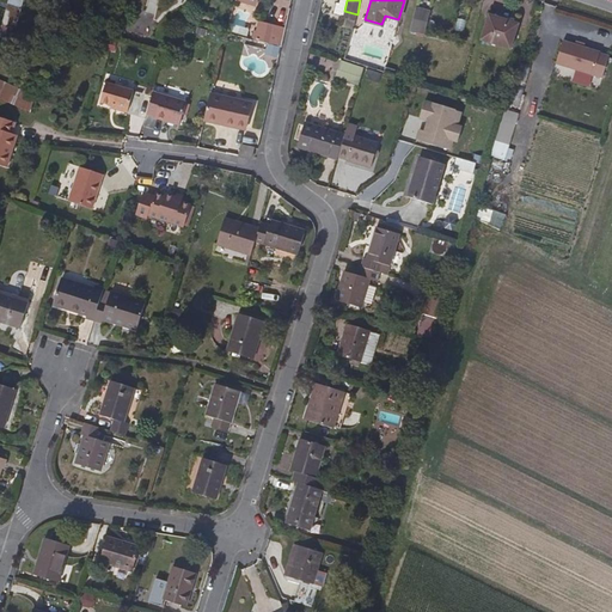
[(433,31),(436,16),(420,11),(423,0),(421,0),(417,0),(412,25),(433,31)]
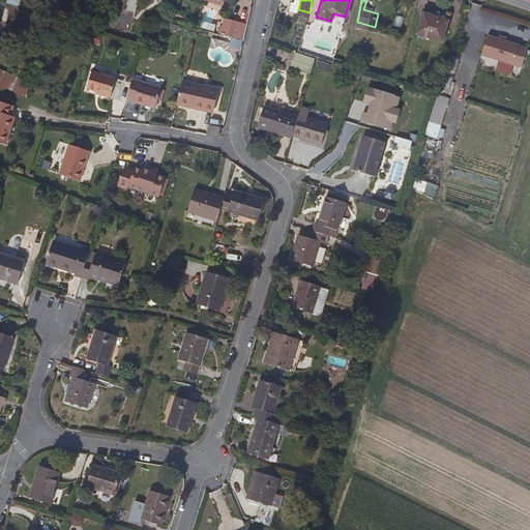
[(212,34),(218,13),(202,8),(195,30),(212,34)]
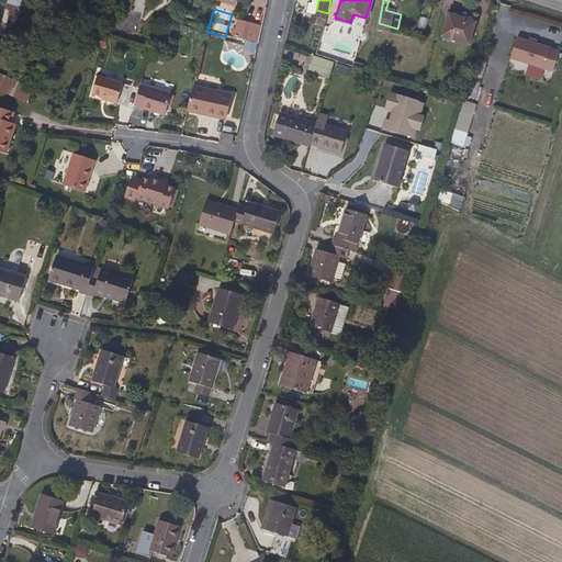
[(470,43),(478,19),(450,10),(442,34),(470,43)]
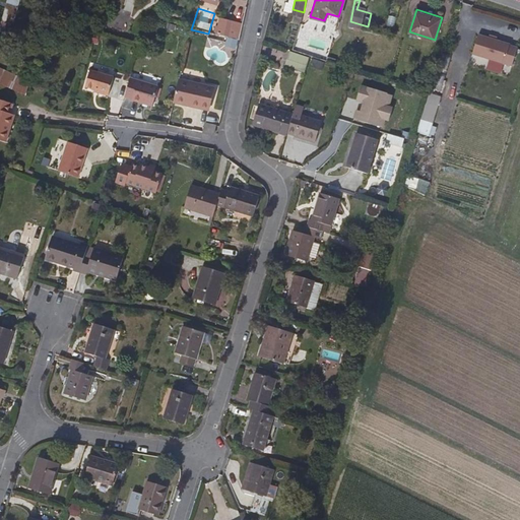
[(230,40),(234,25),(224,22),(221,37),(230,40)]
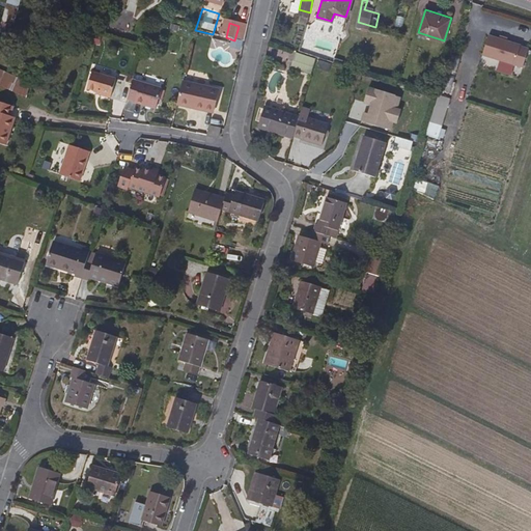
[(481,57),(523,70),(529,49),(487,36),(481,57)]
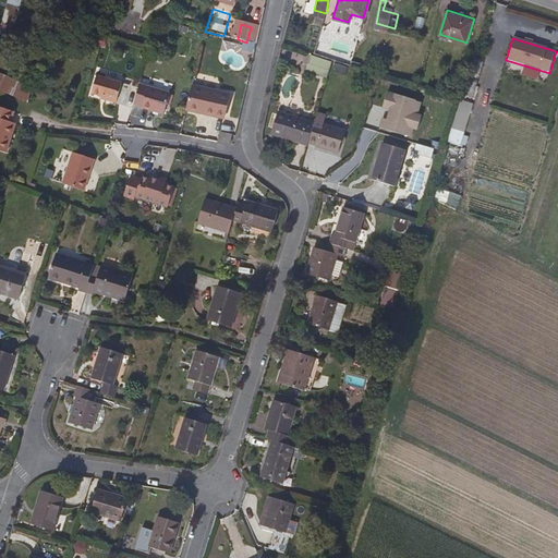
[(305,73),(327,77),(330,62),(308,57),(305,73)]
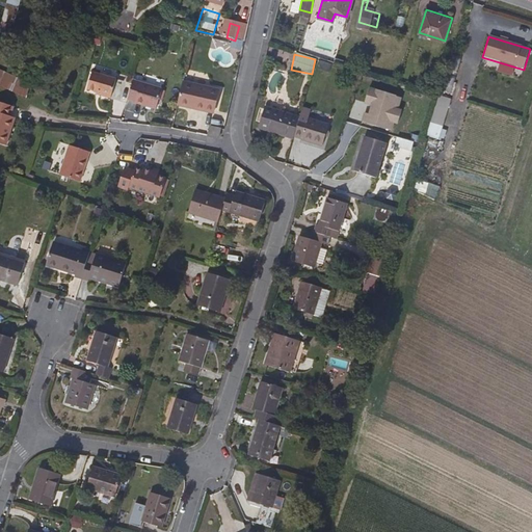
[(0,71),(0,87),(24,95),(28,80),(0,71)]
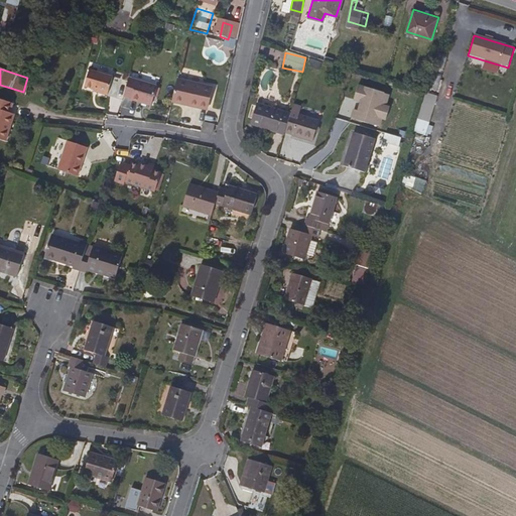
[(106,95),(112,75),(88,69),(83,86),(92,89),(97,90),(96,93),(106,95)]
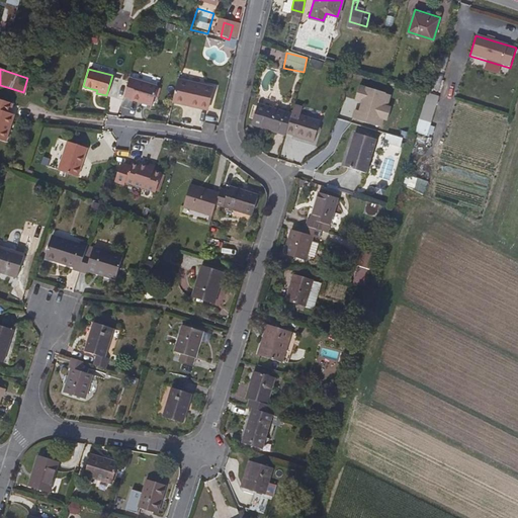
[(154,95),(156,85),(128,77),(122,95),(130,97),(130,99),(151,105),(154,95)]
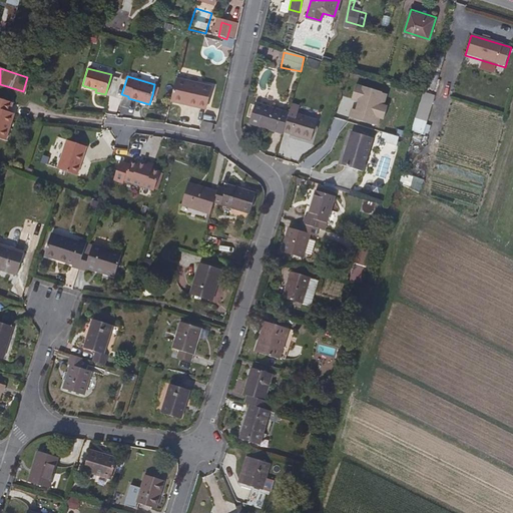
[(208,105),(213,85),(177,76),(172,99),(183,102),(183,99),(208,105)]
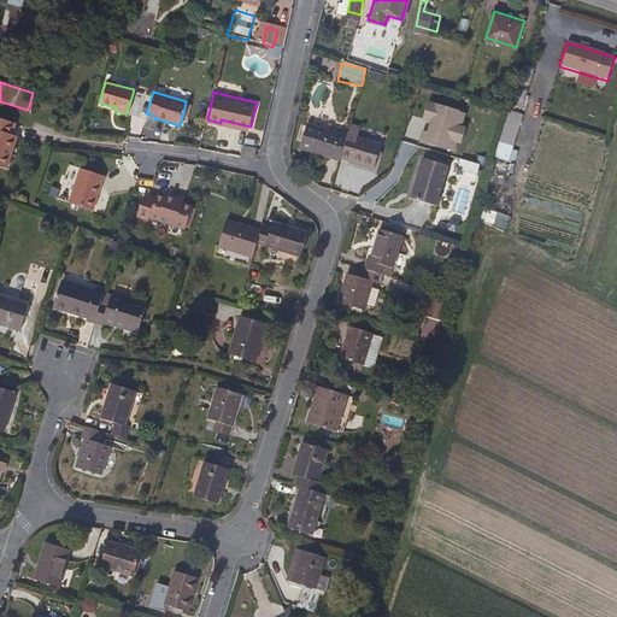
[(466,112),(428,100),(422,119),(427,122),(421,141),(454,152),(457,142),(460,144),(466,127),(463,125),(466,112)]
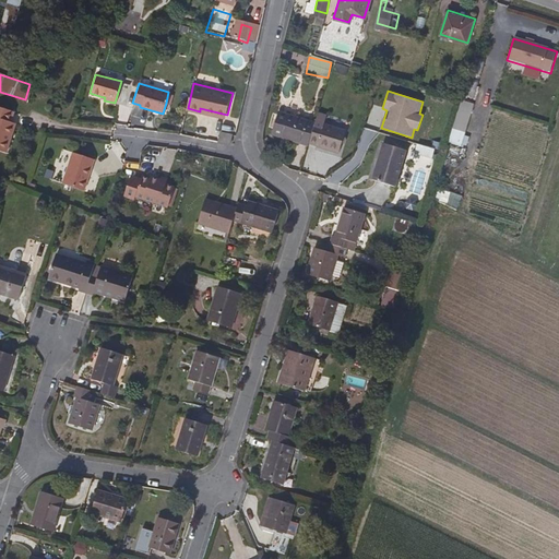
[(463,147),(472,104),(463,102),(454,146),(463,147)]
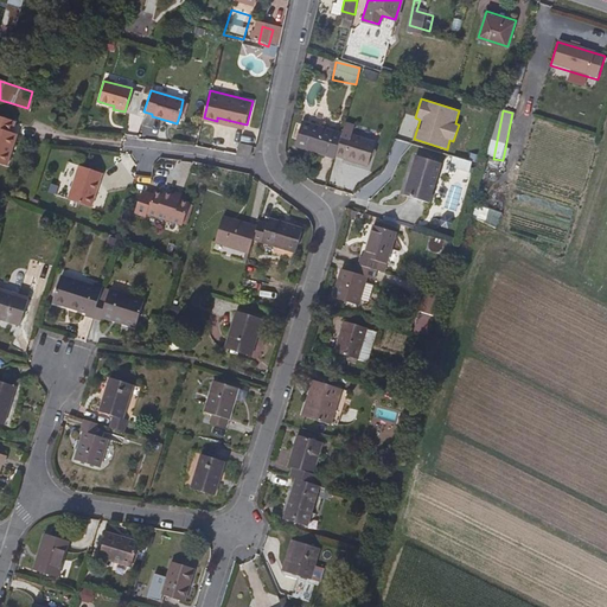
[(0,161),(2,163),(11,131),(8,129),(11,119),(0,115),(0,161)]
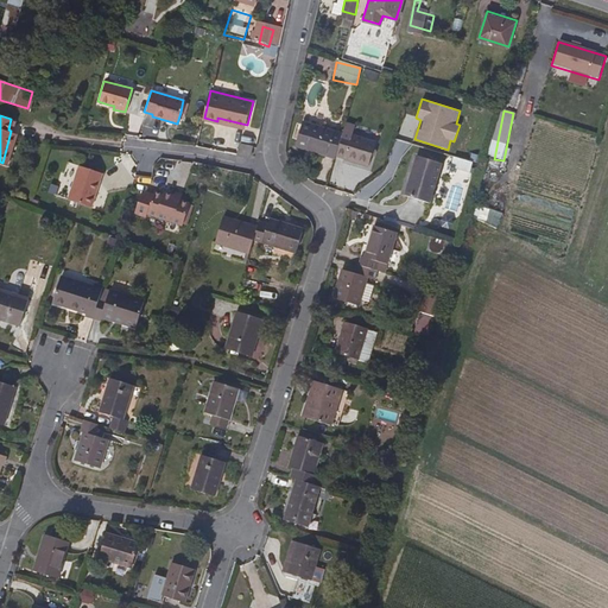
[(247,125),(217,118),(217,121),(247,127),(247,125)]
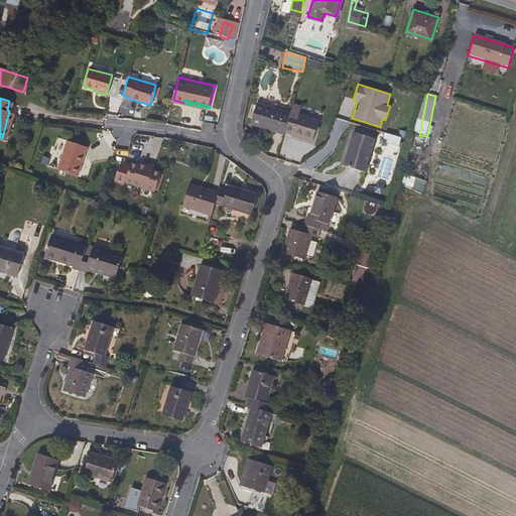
[(285,131),(288,119),(290,115),(256,104),(249,125),(283,135),(285,131)]
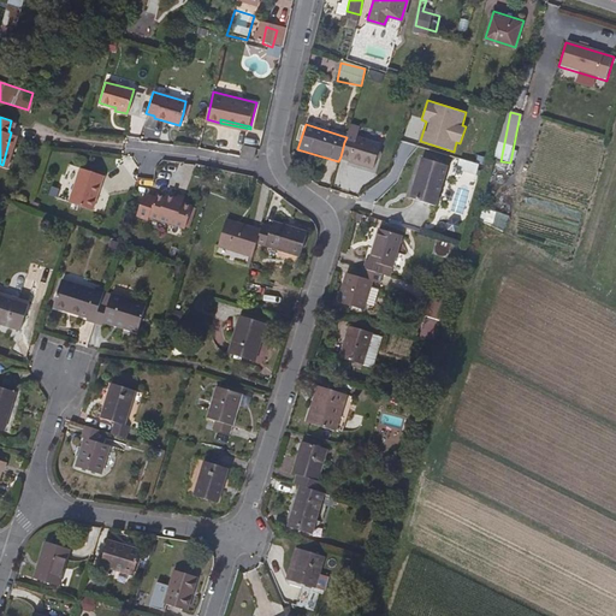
[(7,166),(16,134),(11,132),(3,165),(7,166)]
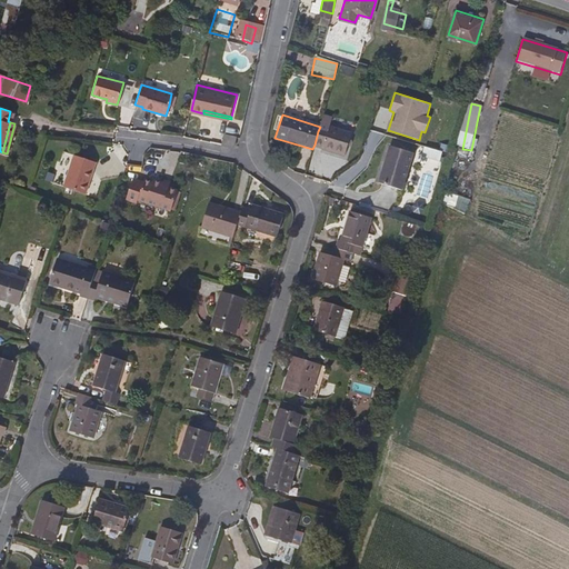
[(345,156),(351,135),(328,128),(326,133),(318,131),(315,145),(320,147),(321,149),(345,156)]
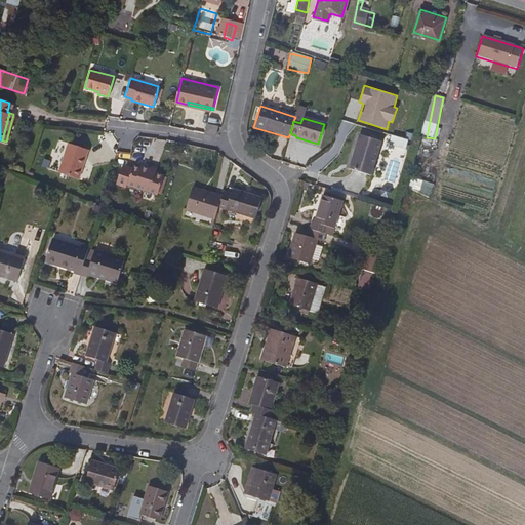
[(218,136),(220,125),(211,122),(209,133),(218,136)]
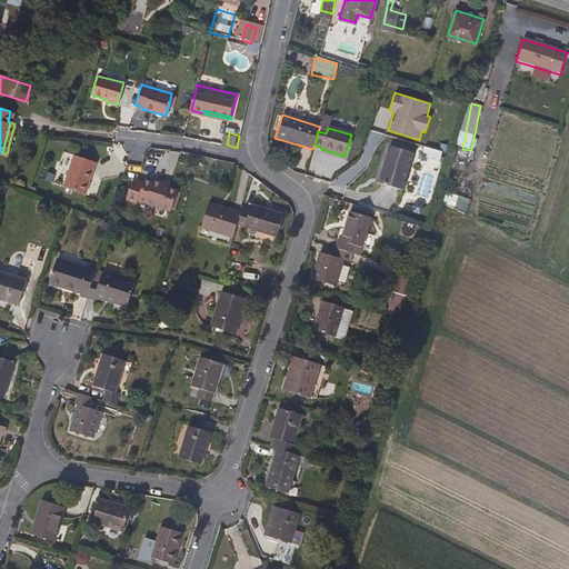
[(405,192),(415,153),(389,147),(380,185),(405,192)]
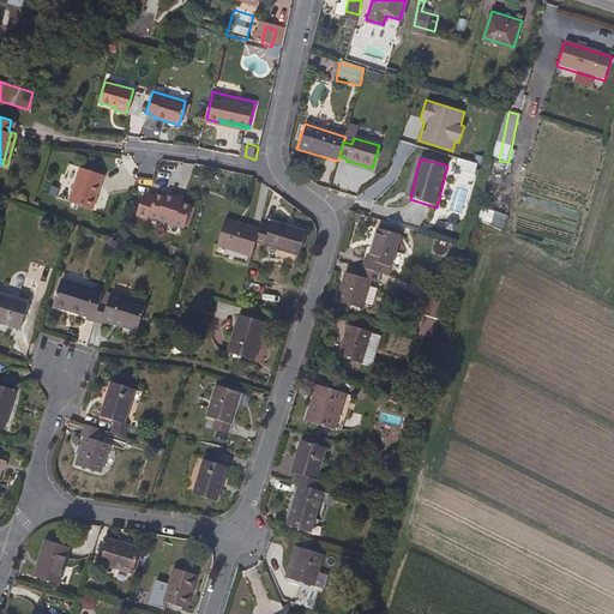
[(455,169),(474,175),(477,166),(458,160),(455,169)]
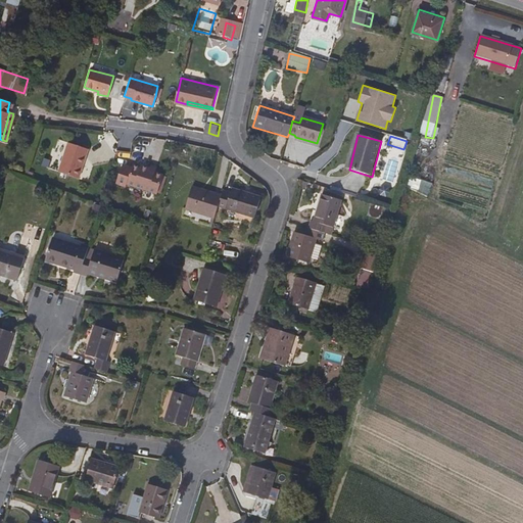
[(52,162),(60,164),(64,146),(56,144),(52,162)]
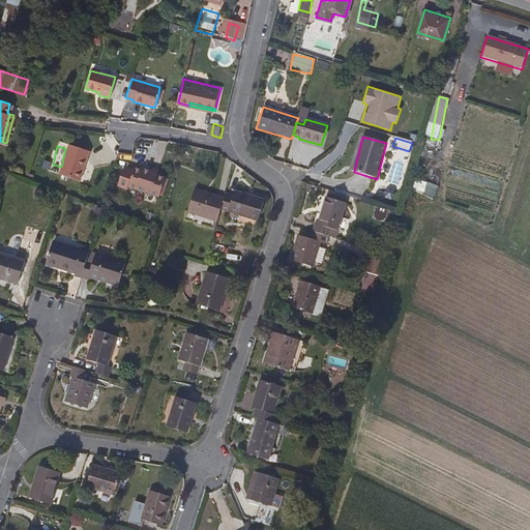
[(81,182),(88,151),(67,146),(60,176),(81,182)]
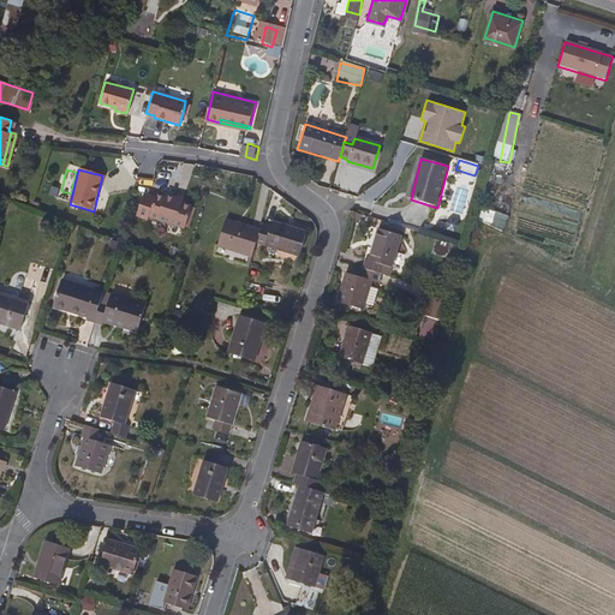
[(185,228),(192,208),(184,204),(177,202),(178,199),(167,195),(165,198),(157,196),(155,199),(144,195),(137,215),(148,220),(149,216),(166,222),(185,228)]
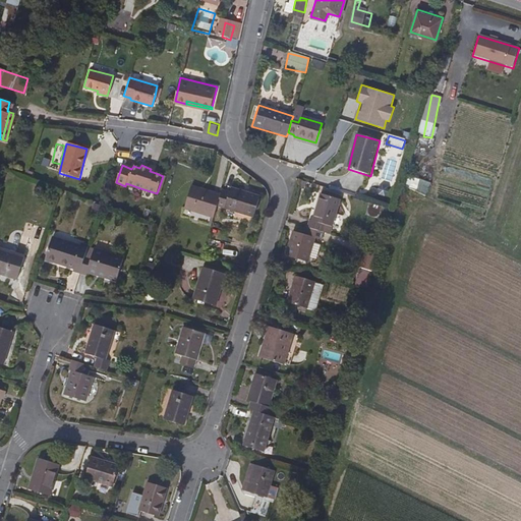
[(156,173),(158,167),(152,165),(151,169),(150,171),(156,173)]
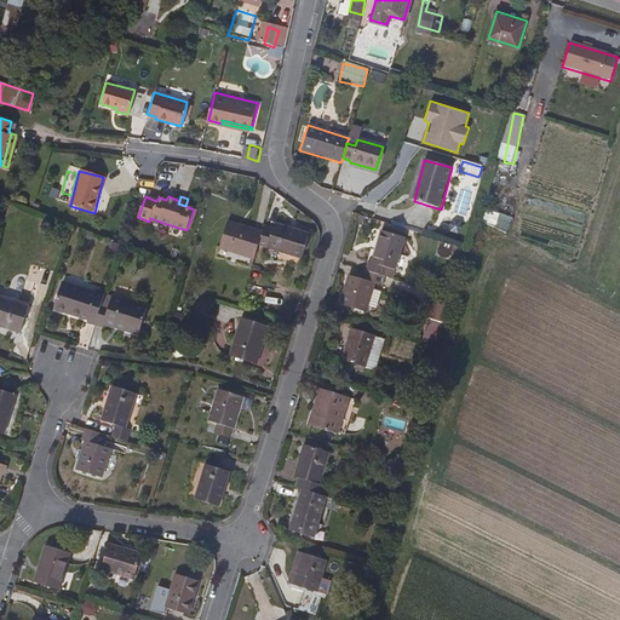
[(258,246),(262,233),(227,222),(217,248),(253,259),(256,252),(258,246)]
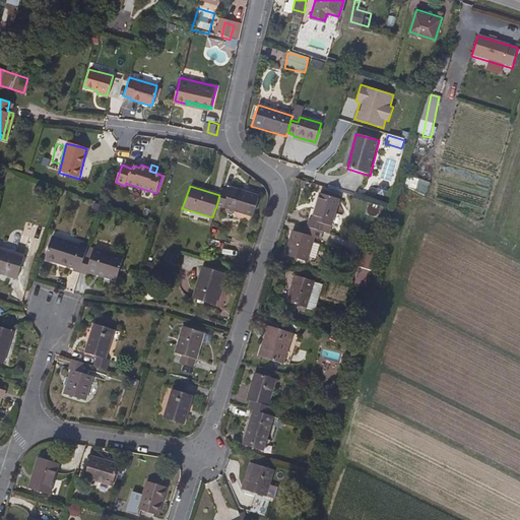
[(252,216),(259,196),(229,188),(228,191),(221,190),(219,195),(216,206),(252,216)]
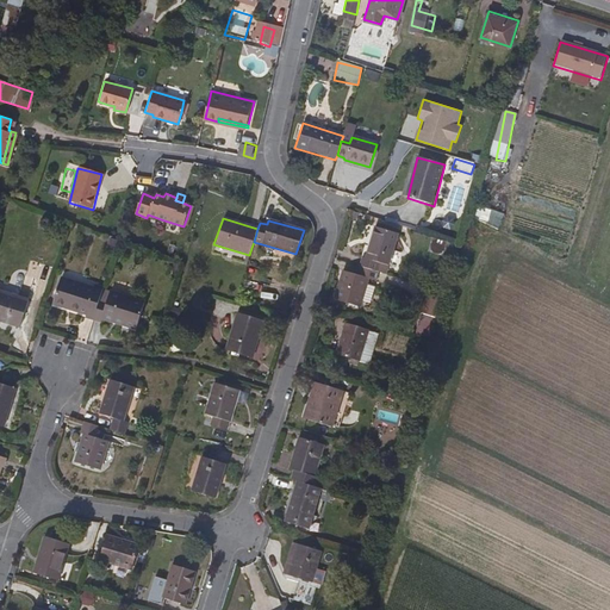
[(384,265),(393,232),(373,225),(363,257),(361,256),(358,265),(374,271),(377,262),(384,265)]
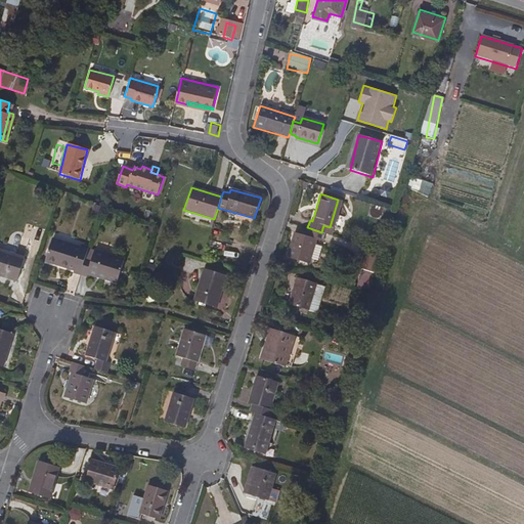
[(308,264),(316,241),(318,241),(321,232),(307,227),(306,227),(303,235),(294,232),(286,257),(308,264)]
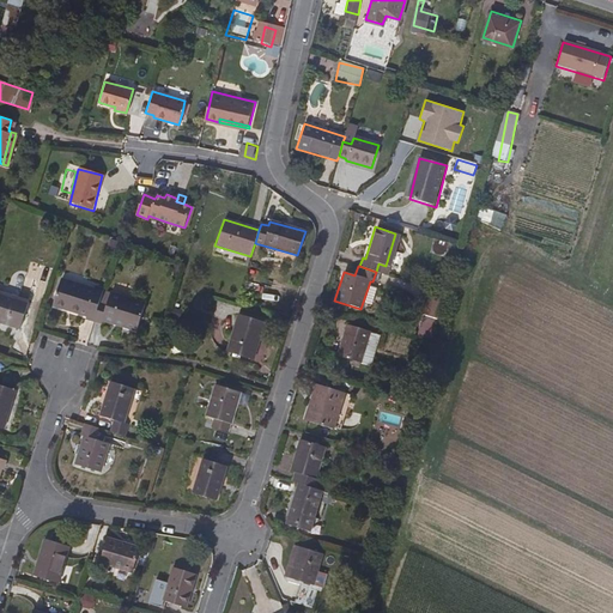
[(102,298),(92,296),(95,289),(62,278),(54,304),(85,314),(86,317),(95,321),(102,298)]
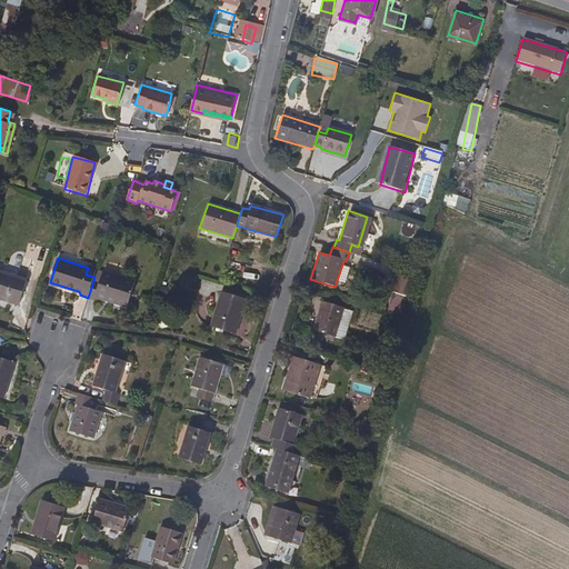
[(0,298),(19,303),(28,278),(0,268),(0,298)]
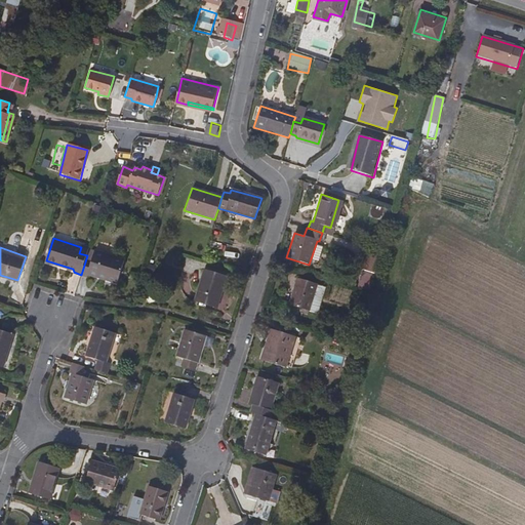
[(117,284),(124,260),(95,251),(93,257),(87,255),(81,275),(88,277),(89,275),(117,284)]
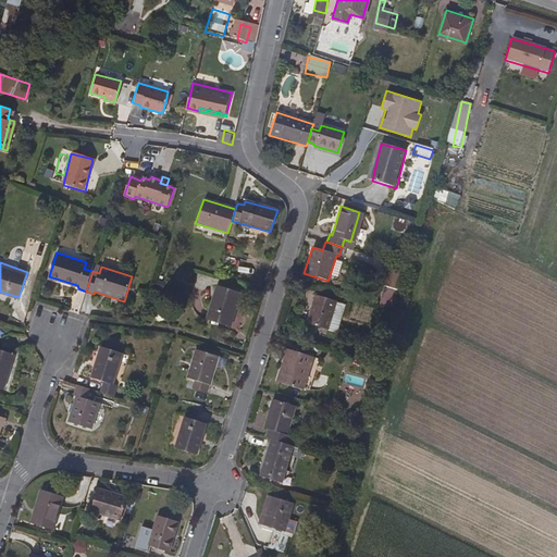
[(231,327),(242,293),(217,285),(206,320),(231,327)]
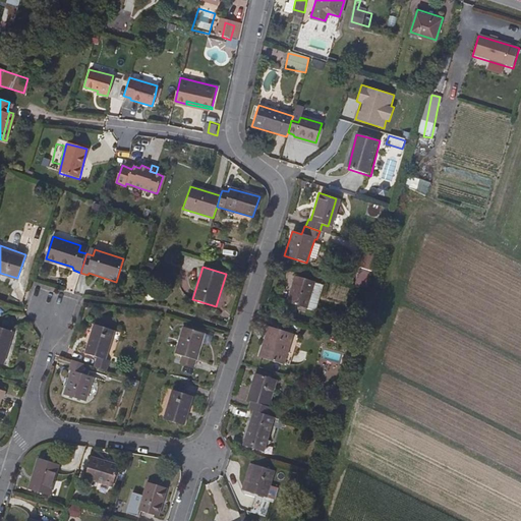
[(305,310),(314,283),(292,276),(283,303),(305,310)]
